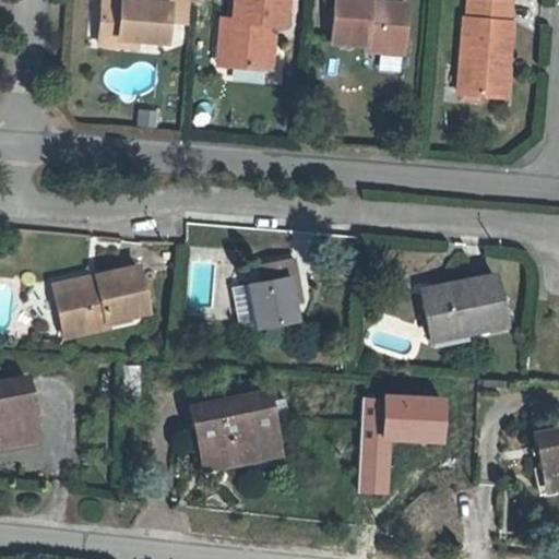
[(187,23),(188,0),(99,0),(96,49),(137,52),(138,42),(165,44),(166,22),(187,23)]
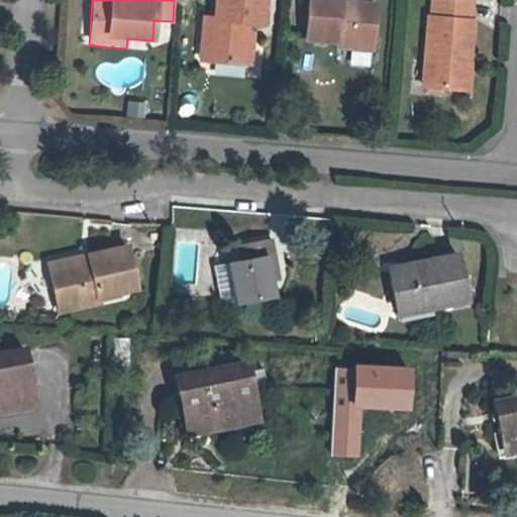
[(256,26),(270,27),(271,0),(214,0),(213,16),(202,15),(199,62),(253,65),(256,26)]
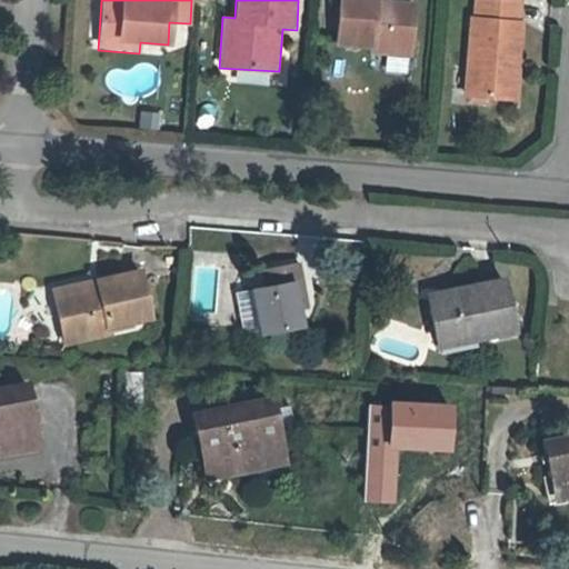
[(412,57),(417,2),(379,0),(339,0),(336,45),(372,48),(371,53),(412,57)]
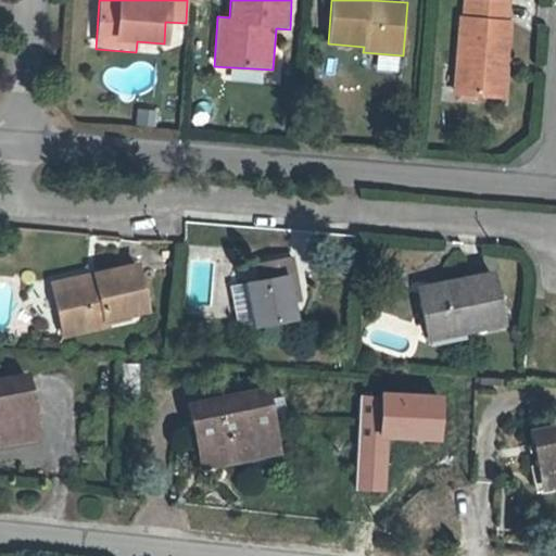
[(508,99),(515,20),(510,20),(512,0),(459,0),(453,95),(508,99)]
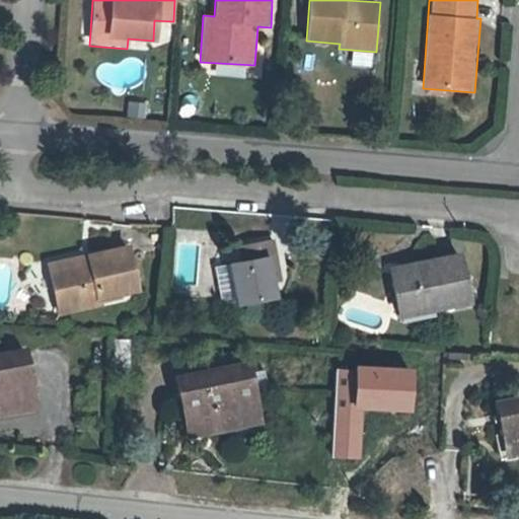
[(276,296),(272,278),(279,276),(273,240),(238,247),(240,262),(228,264),(235,302),(236,304),(276,296)]
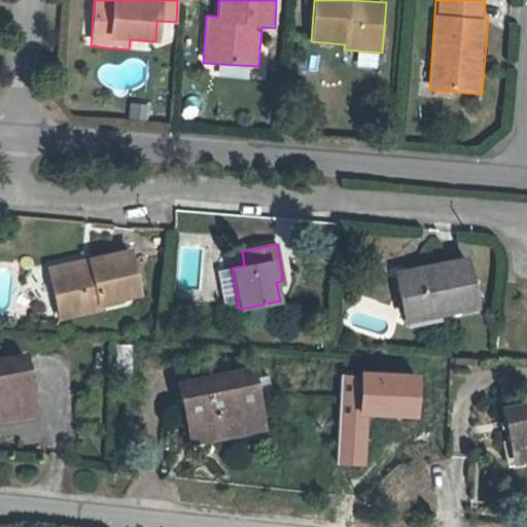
[(138,292),(128,248),(49,267),(62,317),(101,308),(100,304),(113,301),(113,305),(125,302),(123,296),(138,292)]
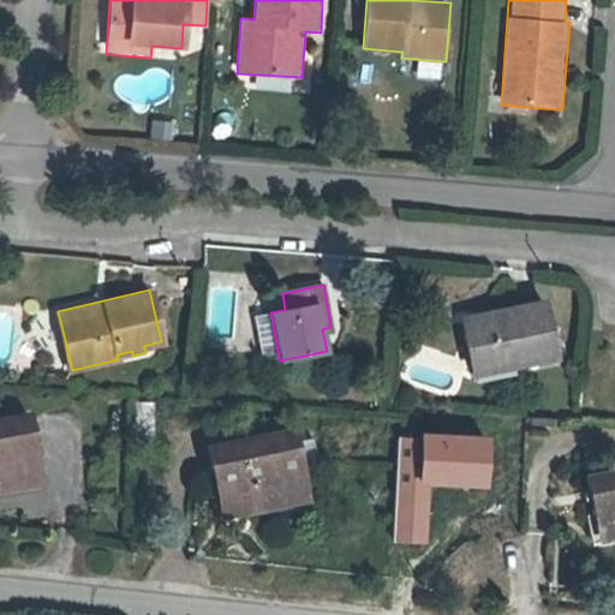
[(555,357),(543,302),(496,311),(496,314),(463,321),(473,371),(513,363),(513,365),(555,357)]
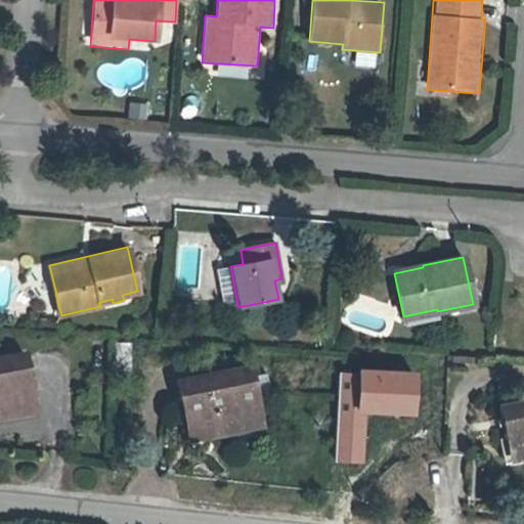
[(237,305),(230,266),(216,269),(222,302),(231,306),(237,305)]
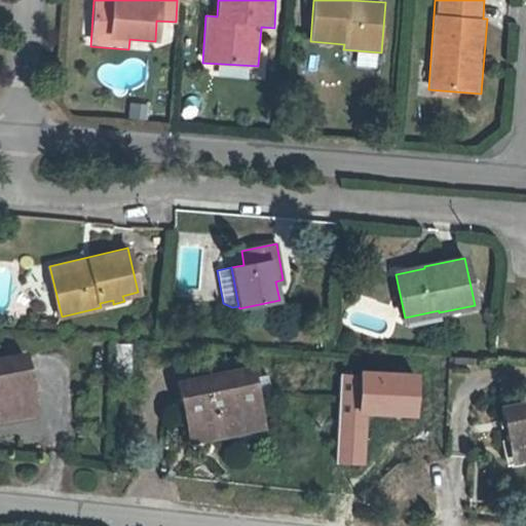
[(130,371),(132,344),(116,344),(115,370),(130,371)]
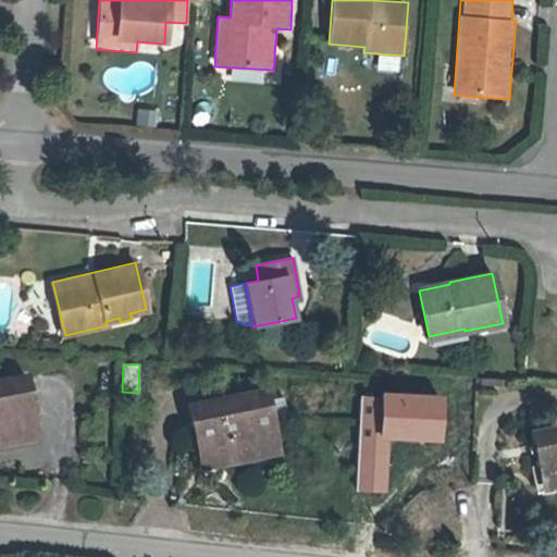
[(0,446),(39,438),(26,375),(0,380),(0,446)]
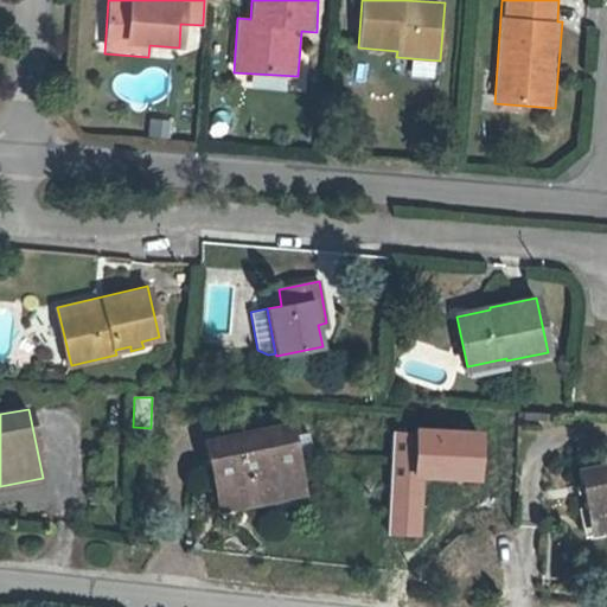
[(301,492),(288,426),(205,442),(217,509),(301,492)]
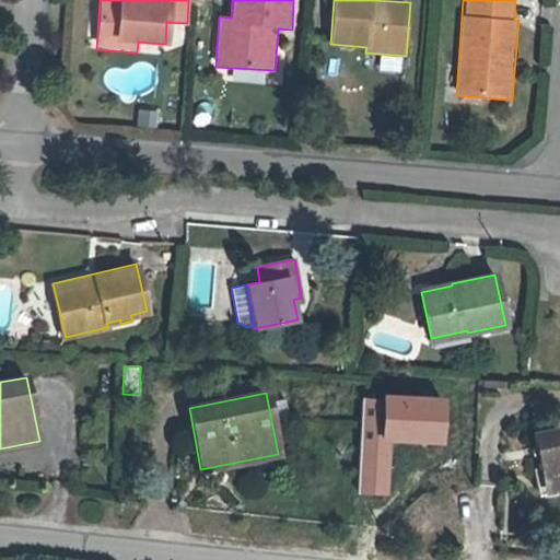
[(439,445),(441,396),(362,393),(358,493),(391,494),(393,443),(439,445)]
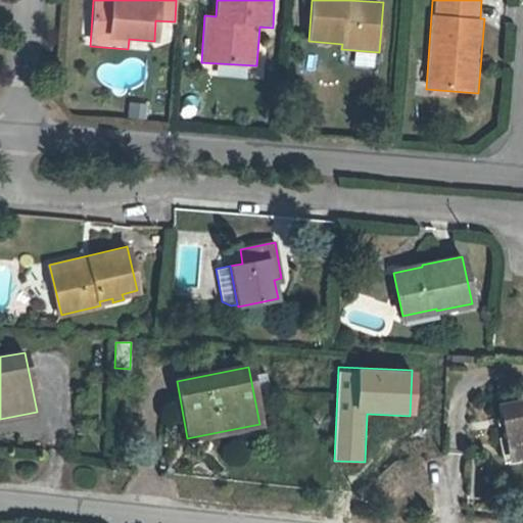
[(522,400),(497,407),(508,452),(522,447),(522,400)]
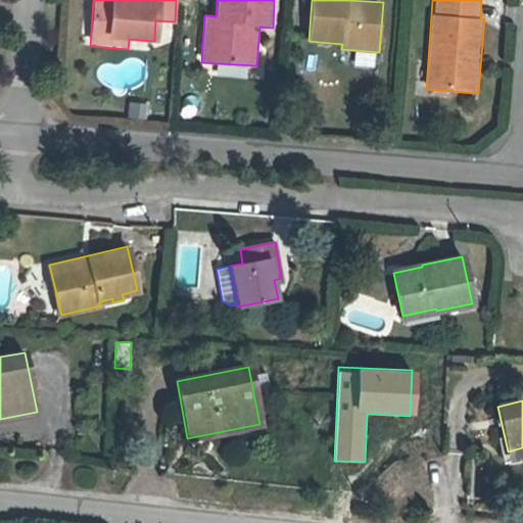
All buildings are outlined.
